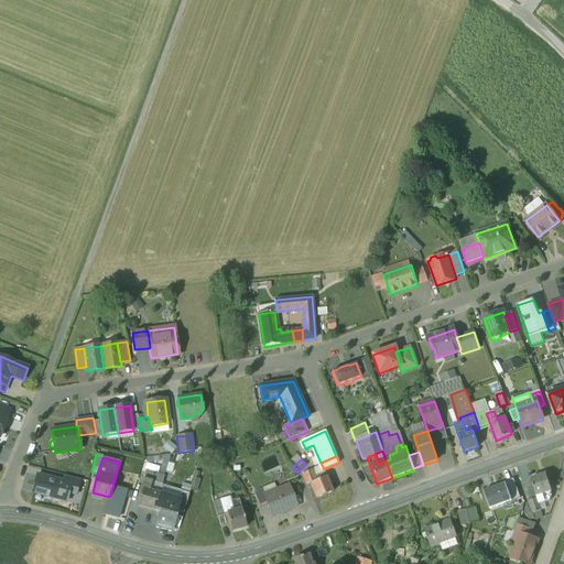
[(322,465),(312,469),(315,477),(325,473),(324,469),(322,465)]
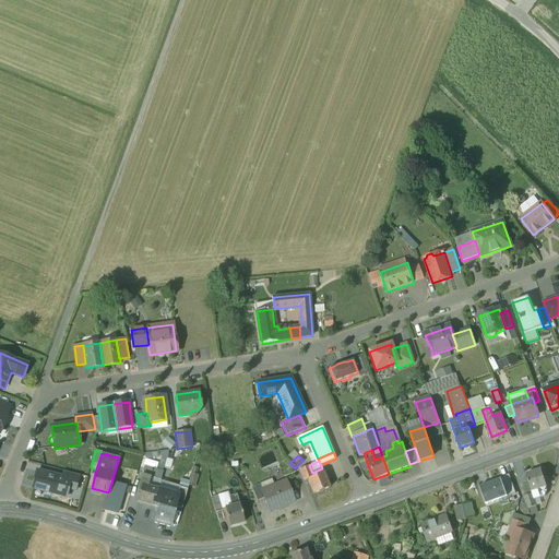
[(312,473),(309,465),(299,470),(305,480),(308,479),(323,473),(324,473),(322,468),(312,473)]
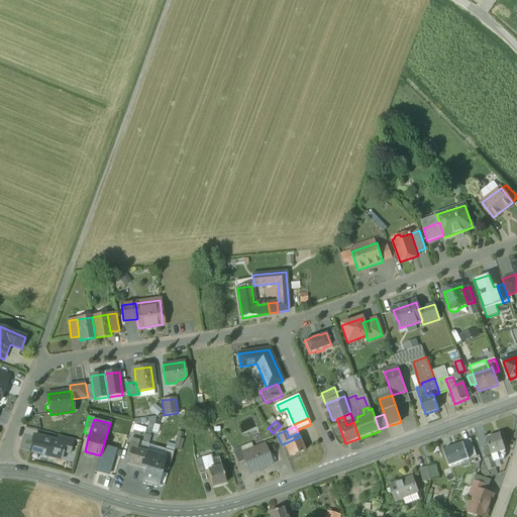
[(175,449),(180,451),(184,439),(182,439),(183,433),(179,432),(175,449)]
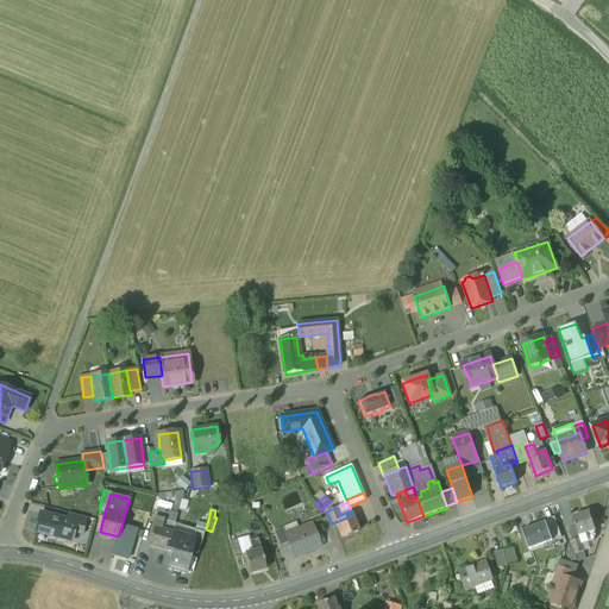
[(177,516),(157,510),(155,518),(164,520),(175,523),(177,516)]
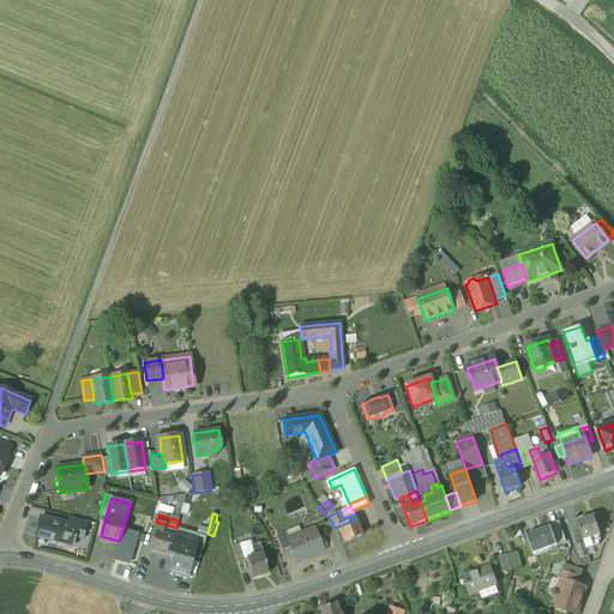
[(595,516),(578,521),(584,540),(600,535),(601,535),(595,516)]
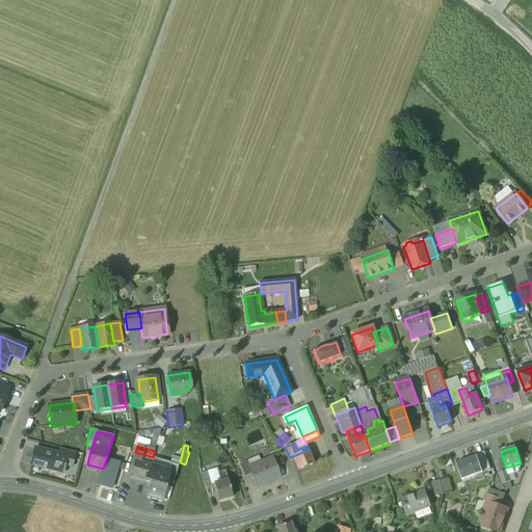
[(59,454),(35,448),(31,464),(63,473),(64,466),(72,467),(74,460),(59,456),(59,454)]
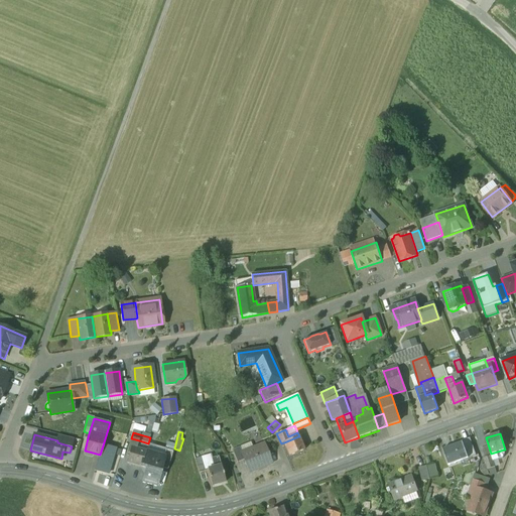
[(74,438),(59,435),(57,440),(57,442),(72,446),(74,438)]
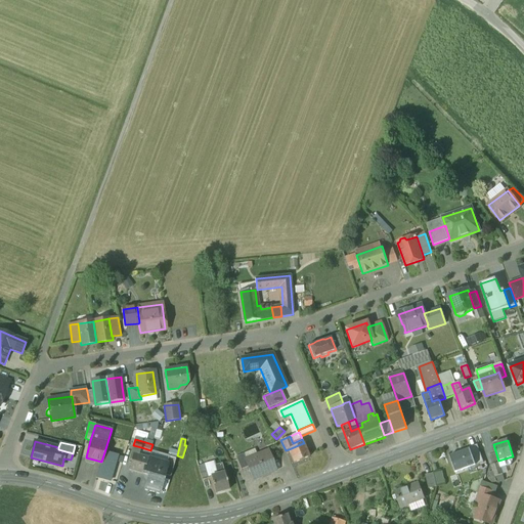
[(303,443),(289,449),(295,463),(309,456),(303,443)]
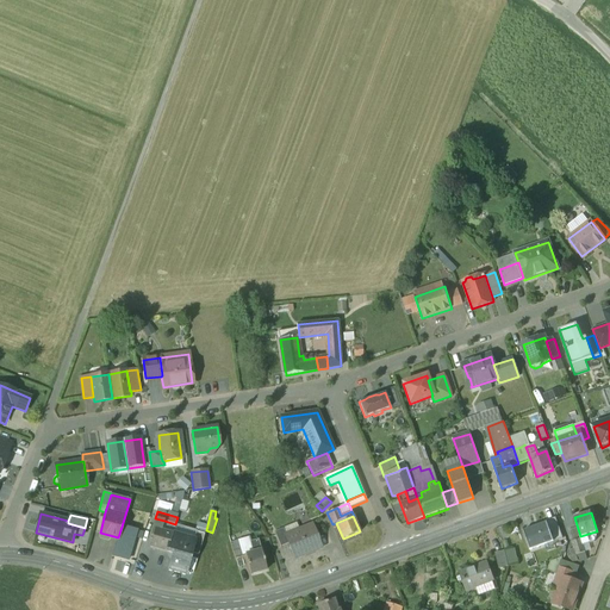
[(173,534),(162,530),(165,521),(155,518),(150,536),(154,537),(150,548),(168,553),(173,534)]
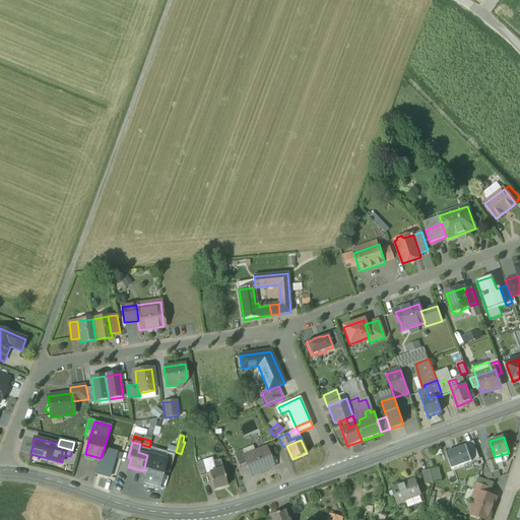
[(466,445),(472,461),(479,459),(473,442),(466,445)]
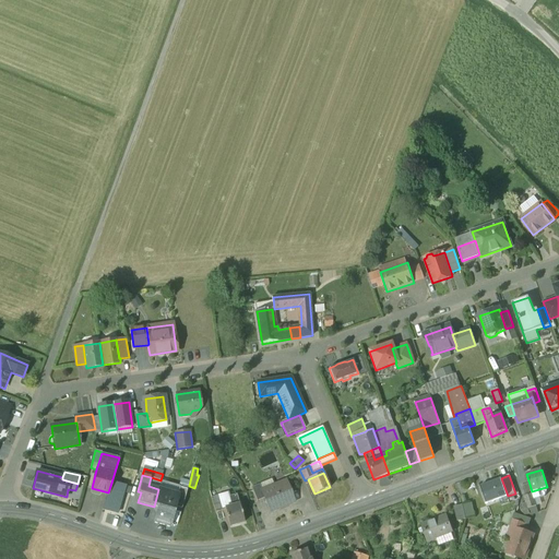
[(161,480),(151,477),(149,486),(158,489),(161,480)]
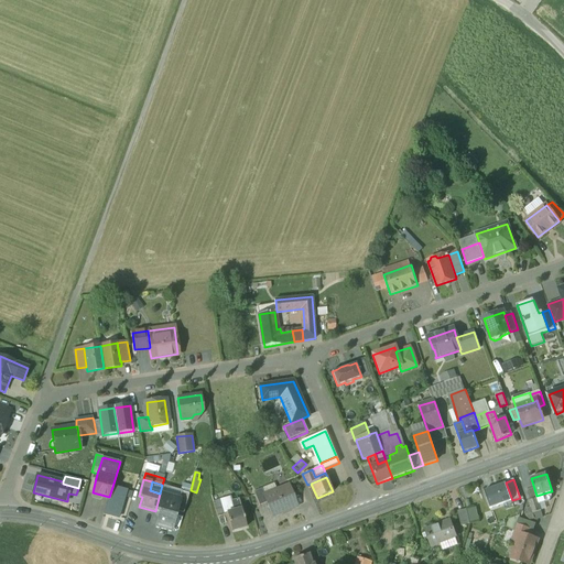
[(506,483),(483,490),(490,509),(512,500),(506,483)]
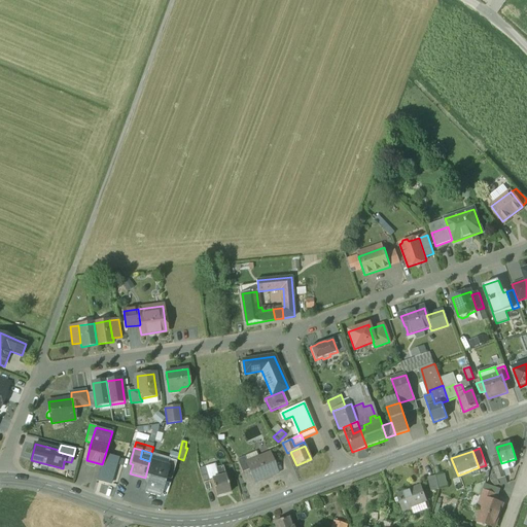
[(171,452),(169,459),(170,459),(177,461),(178,454),(171,452)]
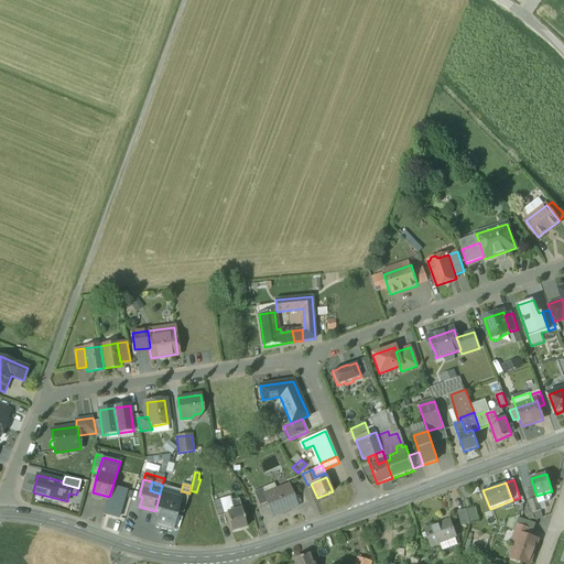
[(264,495),(263,495),(267,502),(273,517),(283,512),(283,513),(290,511),(289,510),(296,507),(288,485),(264,495)]
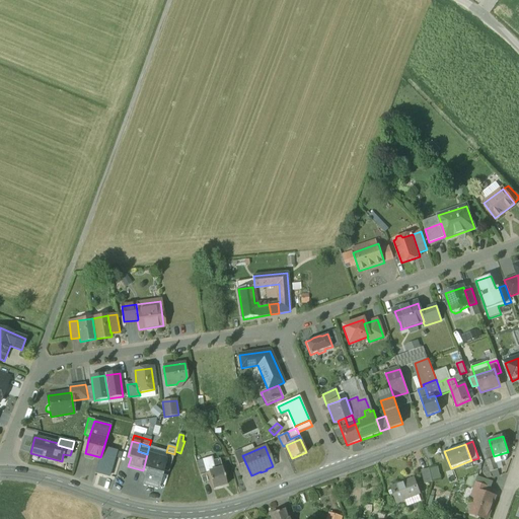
[(100,457),(96,473),(108,476),(117,452),(103,448),(100,457)]
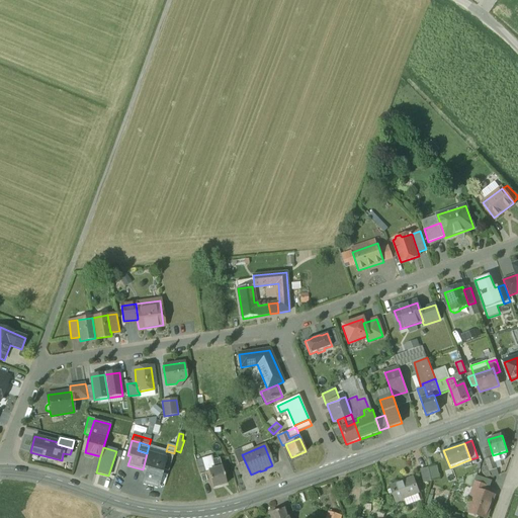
[(243,454),(241,449),(234,452),(238,464),(245,461),(242,454),(243,454)]
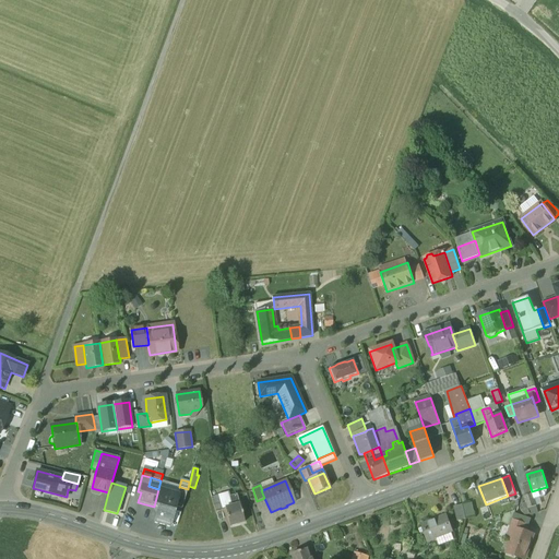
[(188,489),(180,487),(178,495),(179,495),(176,507),(181,509),(188,489)]
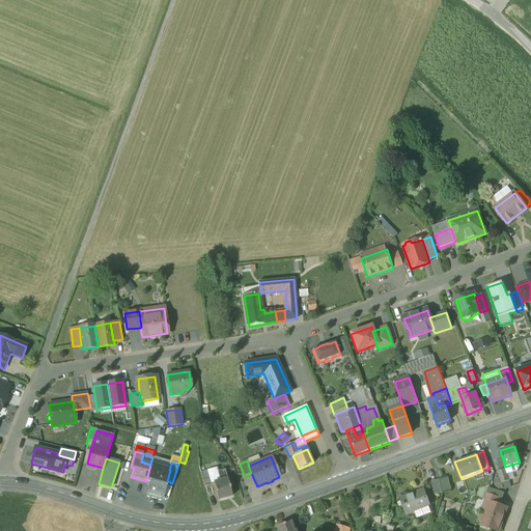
[(520,467),(519,463),(505,467),(505,469),(507,475),(518,472),(520,467)]
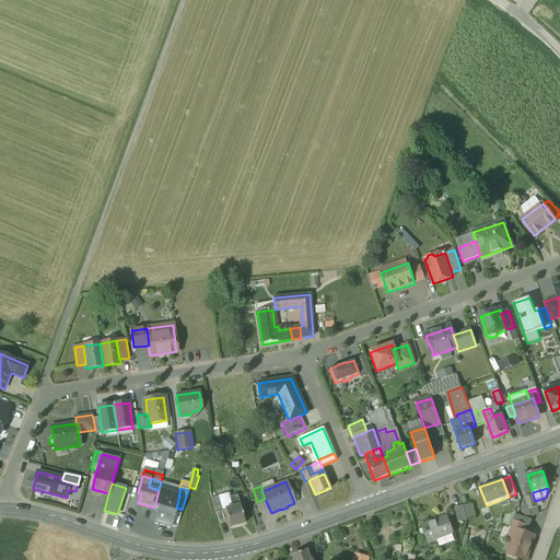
[(178,496),(159,490),(154,508),(159,509),(155,523),(171,527),(176,508),(179,496),(178,496)]
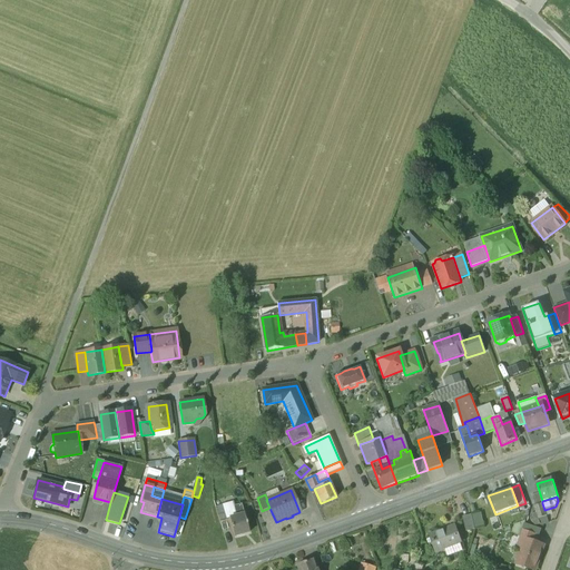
[(234,507),(233,502),(223,505),(226,520),(229,519),(237,517),(234,507)]
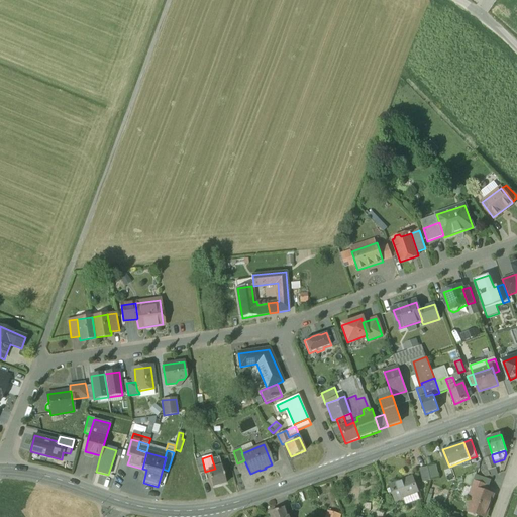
[(492,456),(485,459),(487,466),(488,471),(496,469),(494,462),(492,456)]
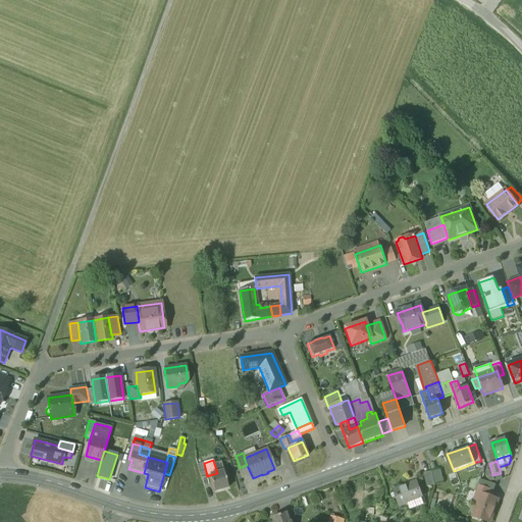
[(221,462),(214,464),(217,473),(210,475),(215,491),(228,487),(223,471),(221,462)]
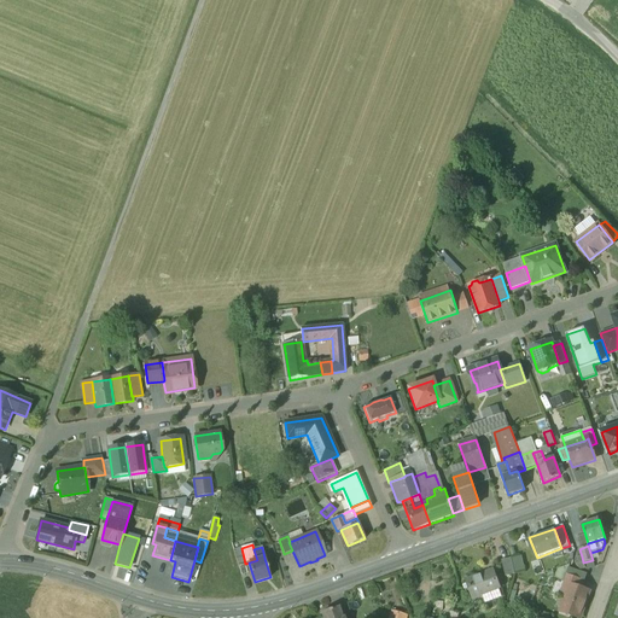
[(242,548),(234,551),(238,566),(245,564),(242,548)]
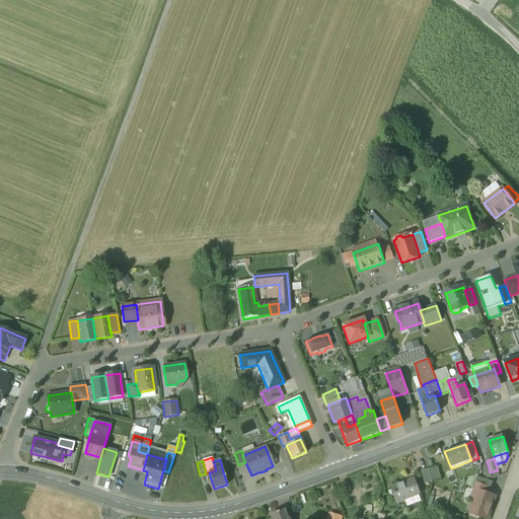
[(489,467),(482,469),(485,479),(492,477),(490,472),(489,467)]
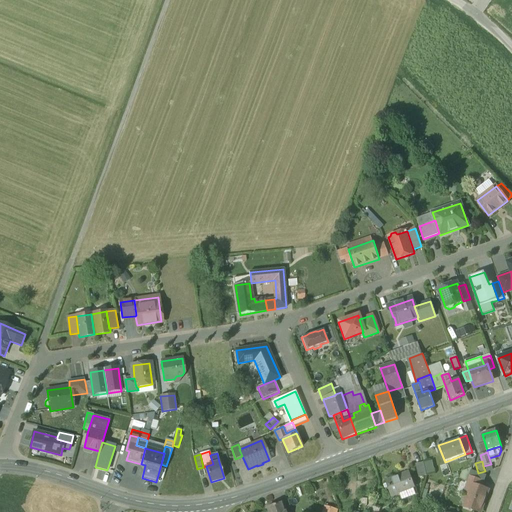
[(423,462),(416,464),(419,477),(426,475),(423,462)]
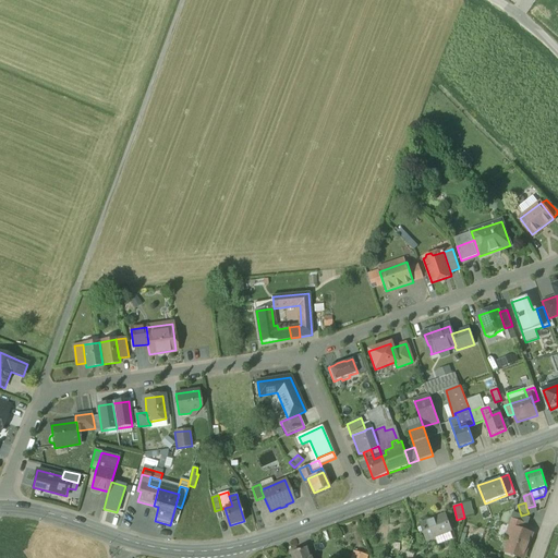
[(535,506),(526,508),(529,513),(529,514),(537,511),(535,506)]
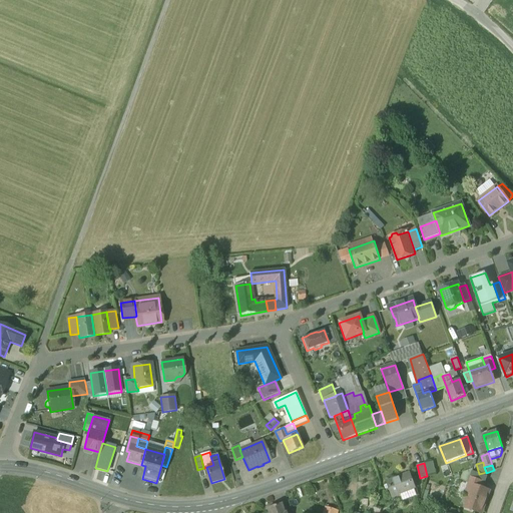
[(409,474),(387,482),(393,497),(400,495),(414,489),(415,489),(409,474)]
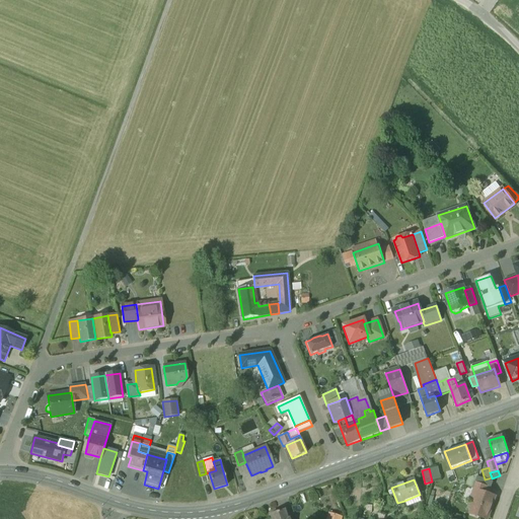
[(489,487),(475,483),(472,491),(478,493),(478,492),(487,494),(489,487)]
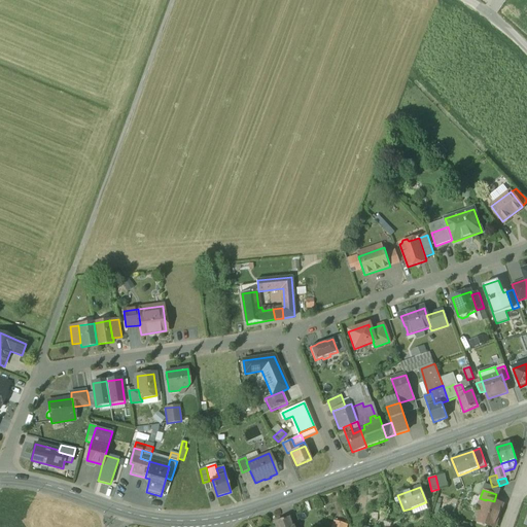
[(494,501),(486,499),(486,500),(478,523),(490,526),(493,526),(501,504),(494,501)]
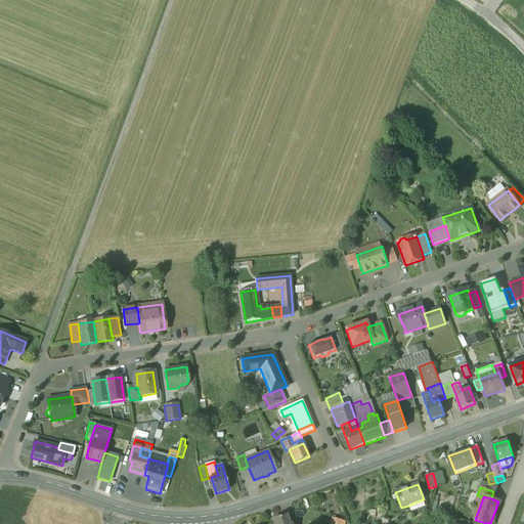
[(423,499),(408,506),(411,512),(423,508),(422,504),(424,503),(423,499)]
